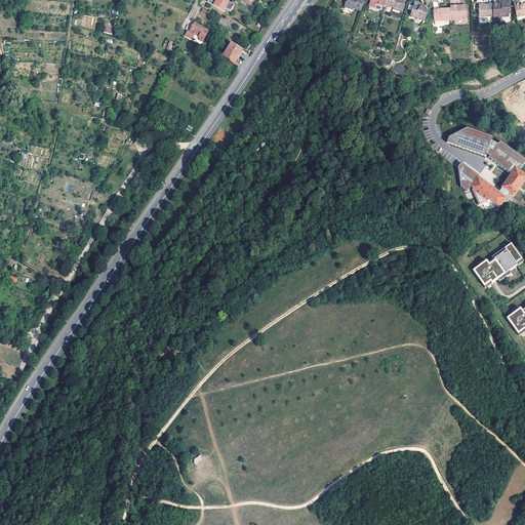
[(216,0),(208,0),(207,3),(220,11),(223,7),(228,10),(232,5),(224,0),(221,0),(220,2),(217,0),(216,0)]
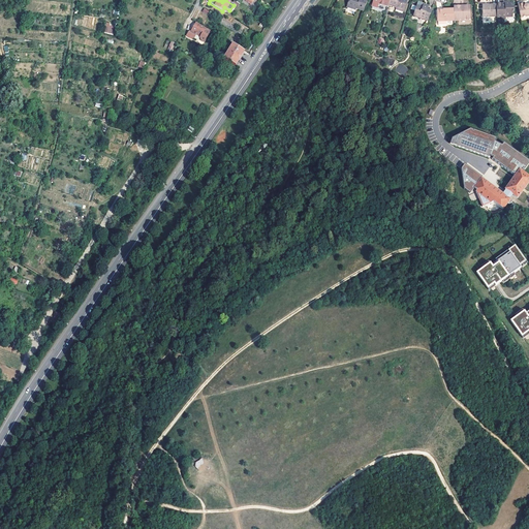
[(365,10),(368,0),(349,0),(347,7),(356,10),(358,8),(365,10)]
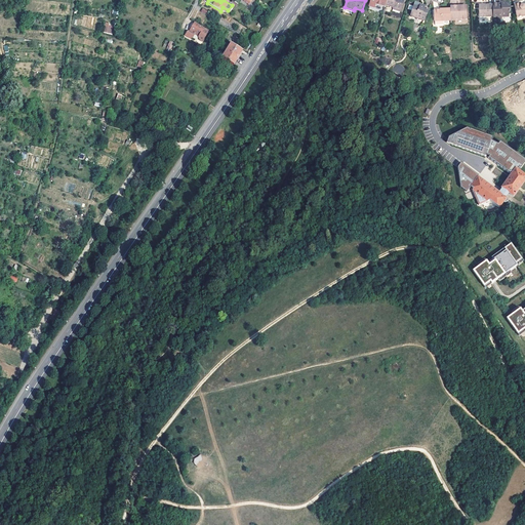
[(395,7),(402,10),(405,0),(404,0),(388,0),(387,4),(395,7)]
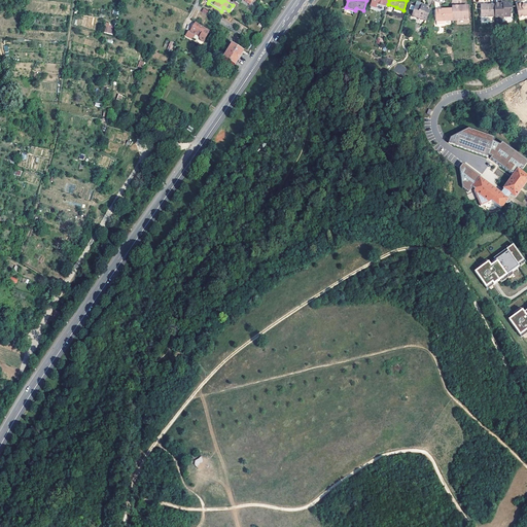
[(526,0),(522,1),(523,3),(517,4),(519,18),(526,15),(526,0)]
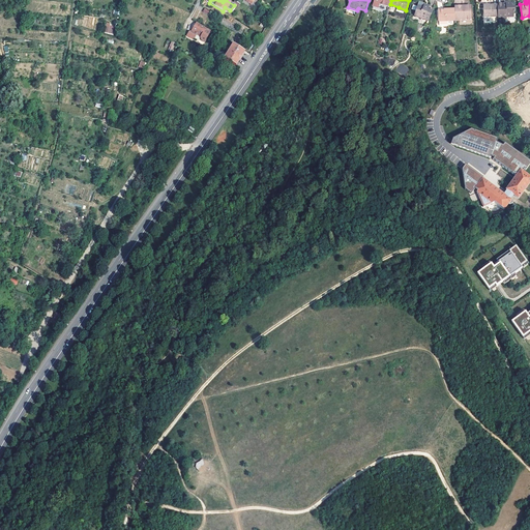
[(498,16),(498,17),(503,17),(506,20),(507,19),(507,18),(514,17),(513,16),(516,16),(514,5),(511,5),(510,1),(505,2),(505,3),(505,4),(498,4),(498,16)]
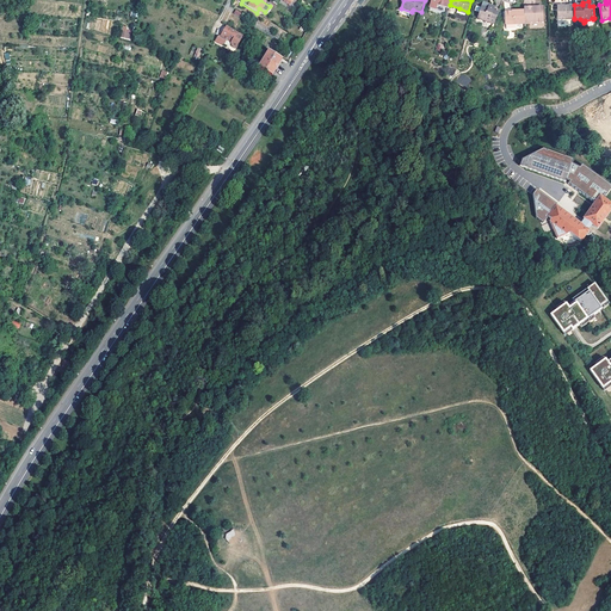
[(574,18),(574,5),(565,5),(565,7),(557,7),(557,18),(574,18)]
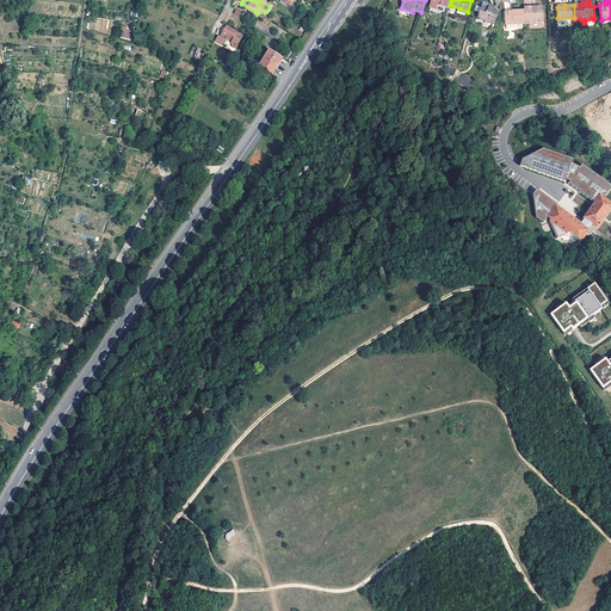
[(489,8),(482,6),(480,12),(483,13),(481,18),(495,23),(500,7),(497,6),(495,8),(491,7),(489,8)]
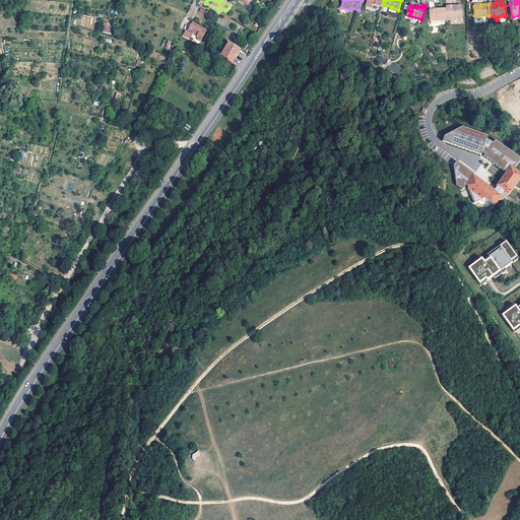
[(459,5),(447,5),(447,8),(447,18),(462,17),(463,7),(459,7),(459,5)]
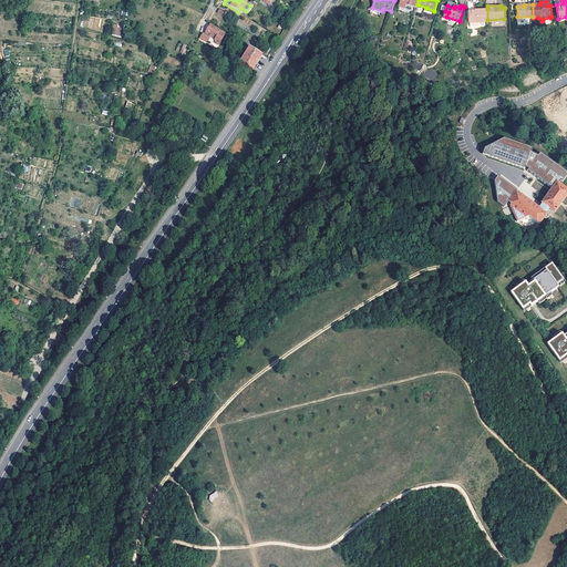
[(471,21),(487,21),(487,20),(487,9),(475,9),(475,11),(471,11),(471,21)]
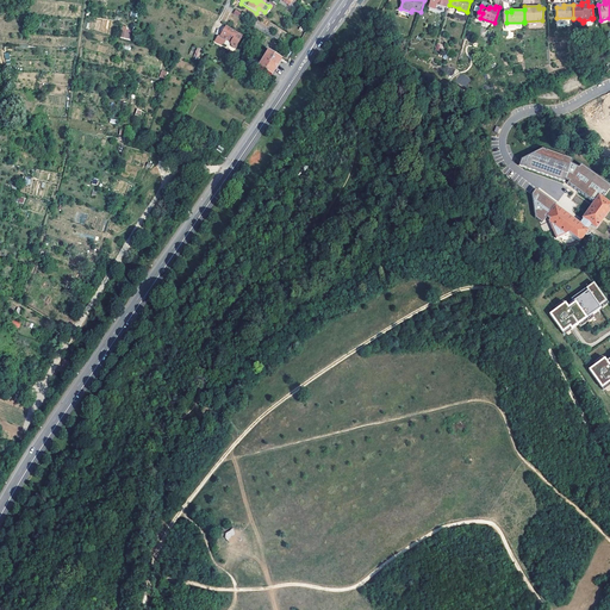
[(122,27),(119,38),(130,41),(132,30),(122,27)]
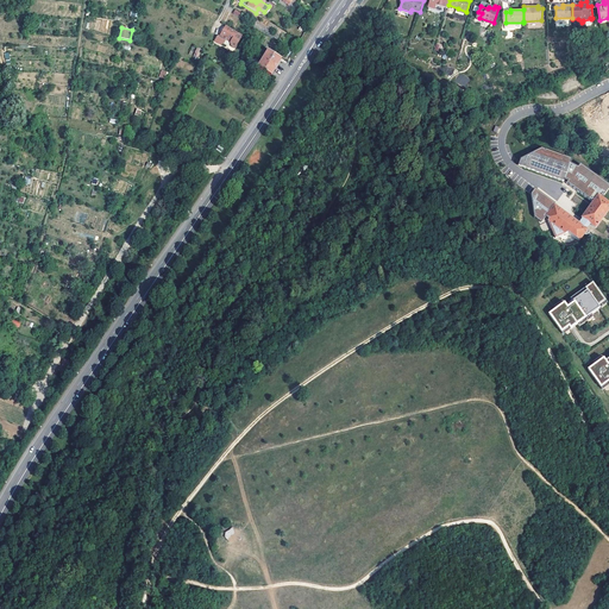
[(226,41),(231,44),(232,46),(236,49),(243,37),(239,33),(237,35),(226,27),(225,30),(220,37),(219,36),(215,42),(220,45),(224,44),(226,41)]
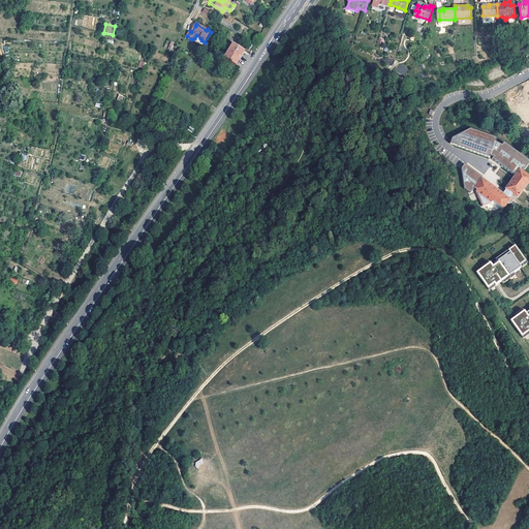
[(232,44),(228,52),(240,59),(244,52),(232,44)]
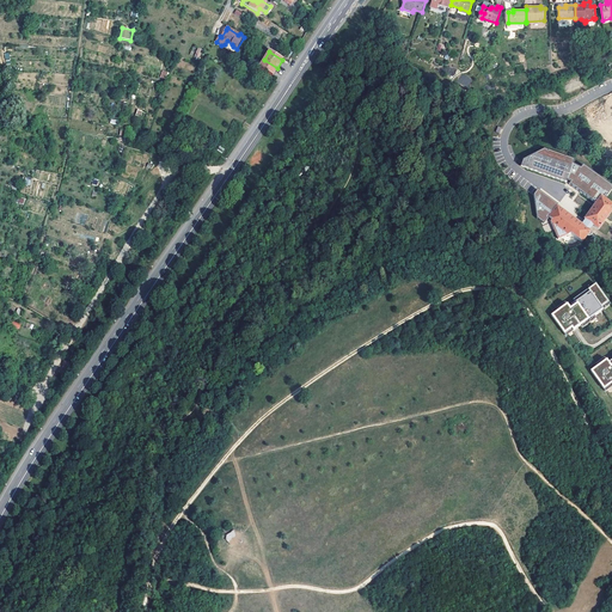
[(277,68),(264,60),(258,68),(271,77),(277,68)]
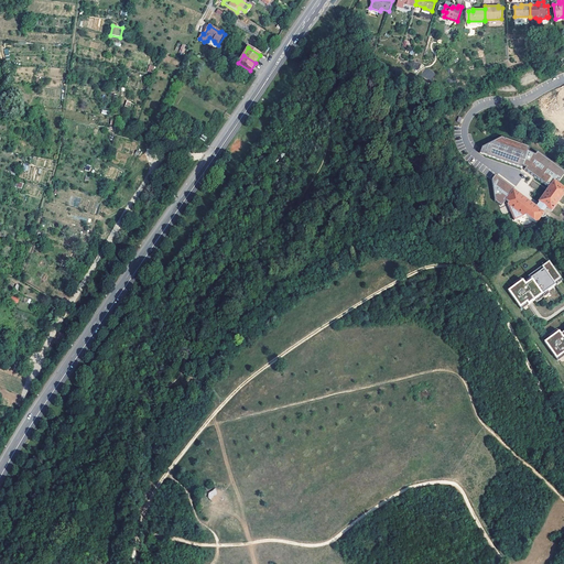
[(431,82),(435,74),(426,67),(422,75),(431,82)]
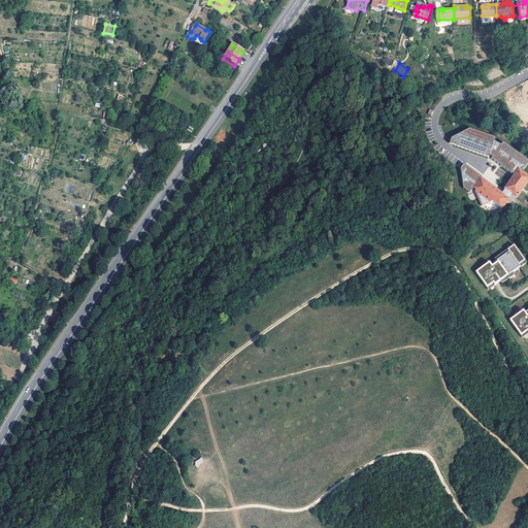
[(519,168),(520,169),(522,166),(524,168),(527,161),(527,159),(503,141),(501,144),(494,140),(495,136),(470,128),(452,136),(450,143),(489,157),(490,154),(493,156),(492,159),(515,174),(519,168)]
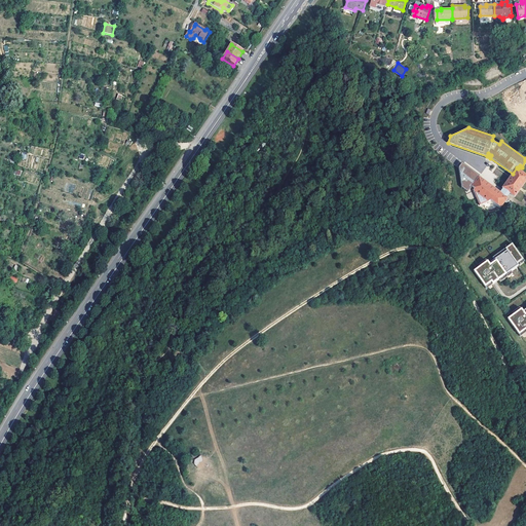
[(471,186),(479,177),(480,175),(463,162),(459,166),(462,186),(467,190),(471,186)]
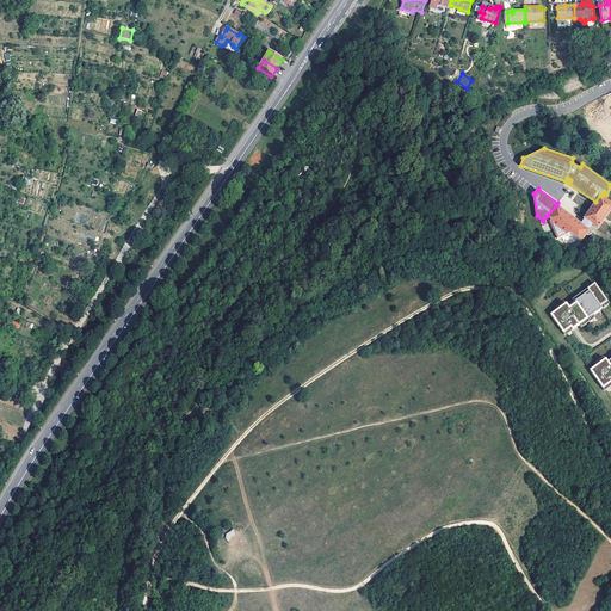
[(585,218),(592,224),(598,228),(610,209),(610,202),(602,196),(600,195),(596,202),(584,217),(585,218)]
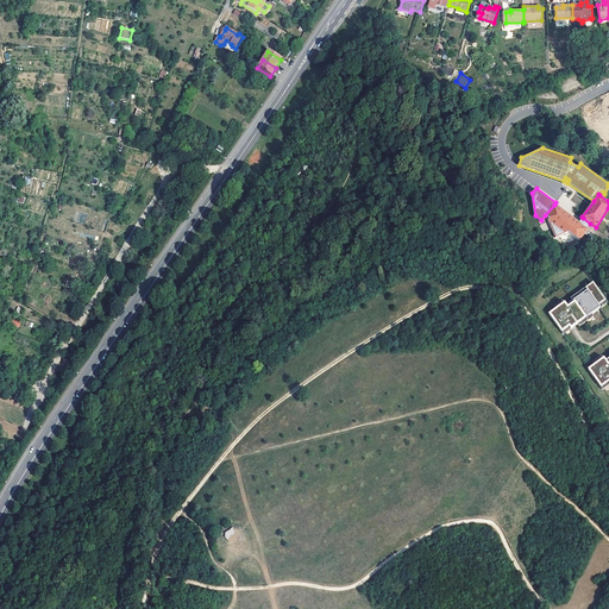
[(579,239),(584,234),(590,238),(591,239),(592,240),(595,239),(596,238),(596,236),(595,234),(586,228),(579,223),(554,205),(545,215),(550,219),(548,221),(539,224),(541,231),(551,228),(554,240),(566,236),(579,239)]
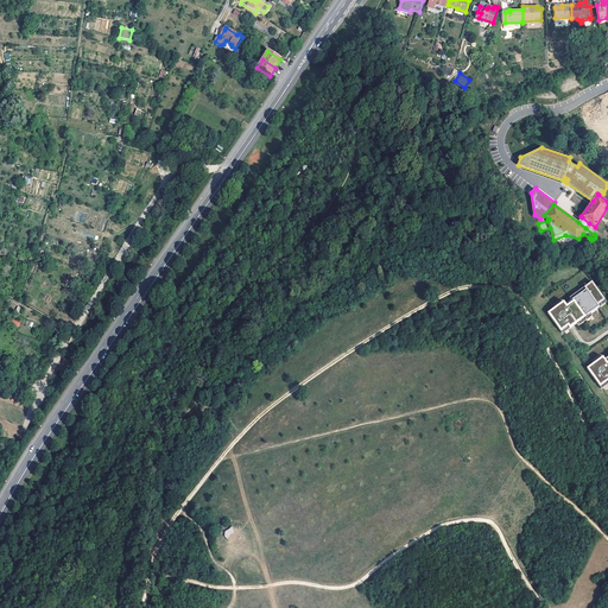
[(455,232),(464,234),(472,235),(475,221),(457,217),(455,232)]
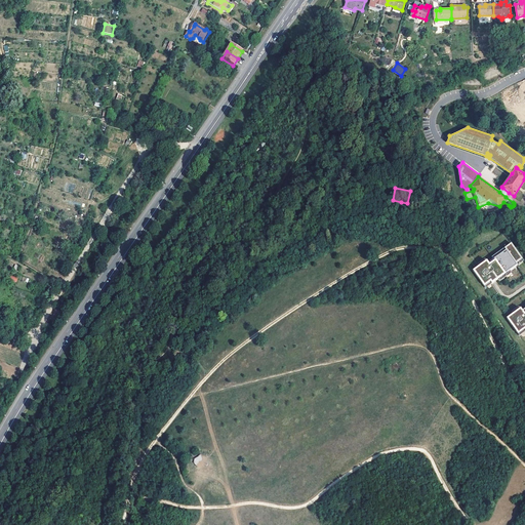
[(509,193),(502,188),(499,192),(506,197),(509,193)]
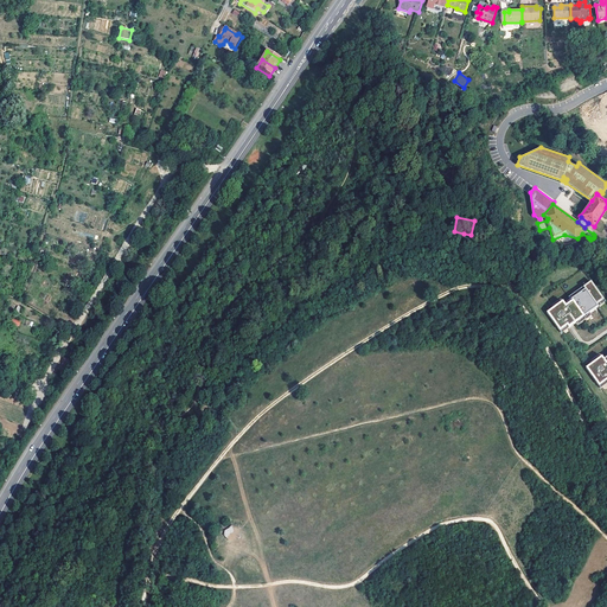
[(554,307),(545,313),(560,332),(569,325),(573,323),(574,325),(583,318),(598,307),(596,305),(604,300),(590,282),(585,287),(586,289),(564,305),(562,301),(554,307)]
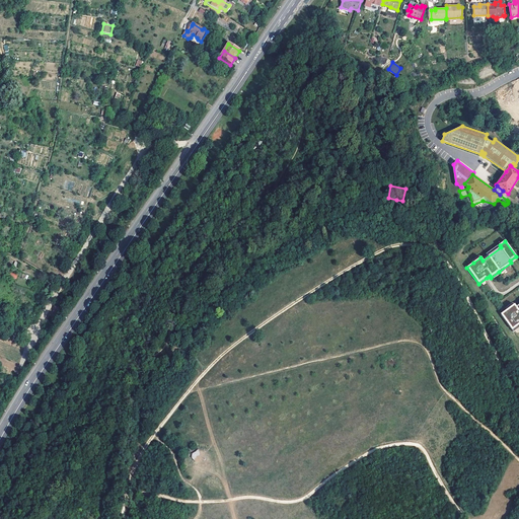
[(514,306),(501,315),(512,330),(518,325),(518,305),(515,308),(514,306)]
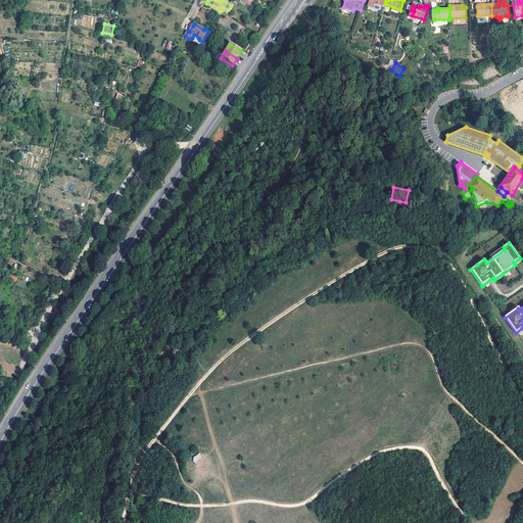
[(199,453),(192,458),(195,463),(202,458),(199,453)]
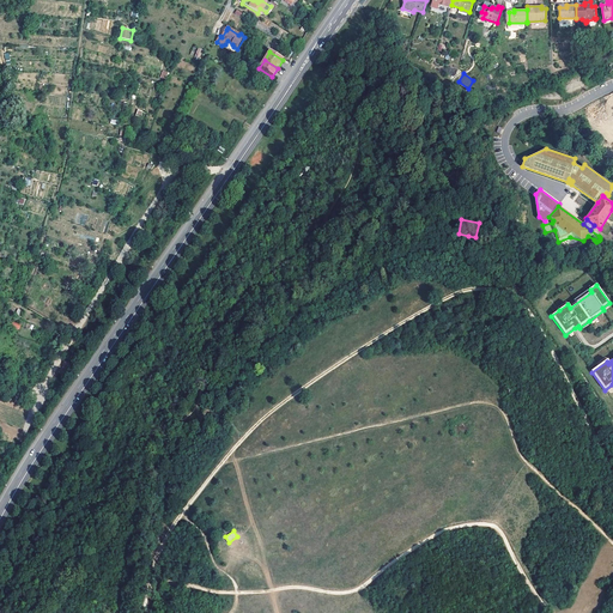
All buildings are outlined.
